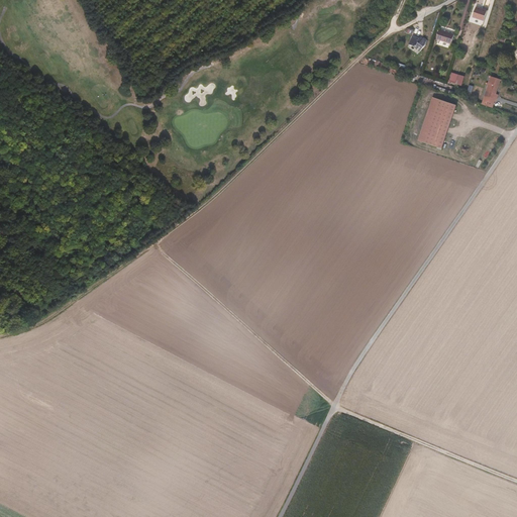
[(477,22),(480,11),(474,9),(471,19),(477,22)]
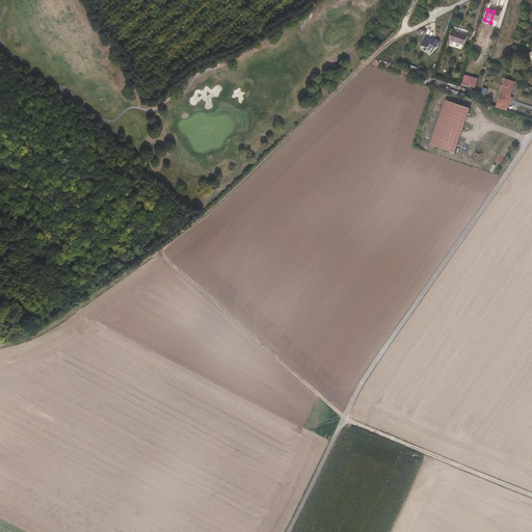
[(463,51),(467,42),(464,41),(452,36),(449,45),(463,51)]
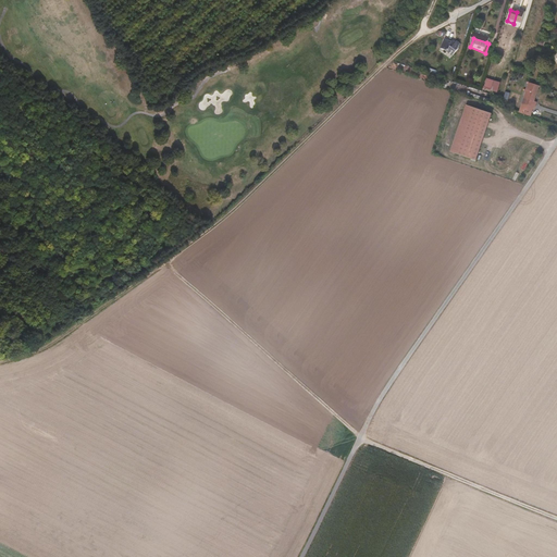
[(450,56),(454,45),(453,44),(453,42),(444,39),(441,47),(445,50),(448,53),(450,56)]
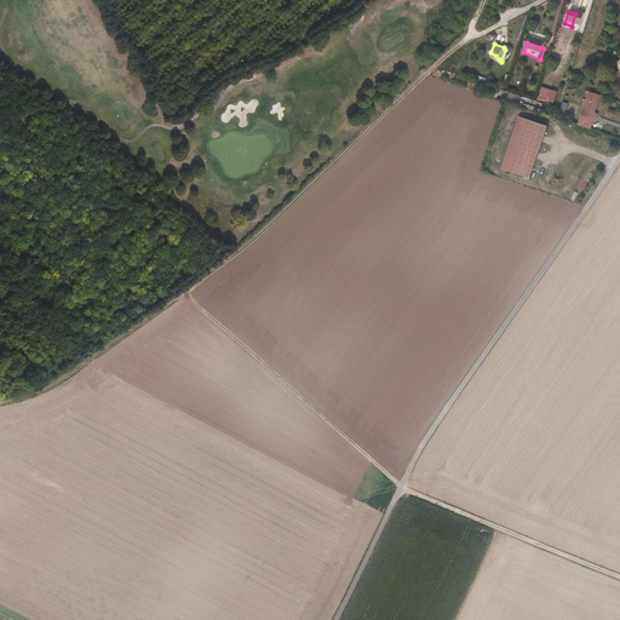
[(512,56),(514,49),(506,46),(505,50),(501,62),(509,65),(510,62),(512,63),(512,61),(509,59),(512,56)]
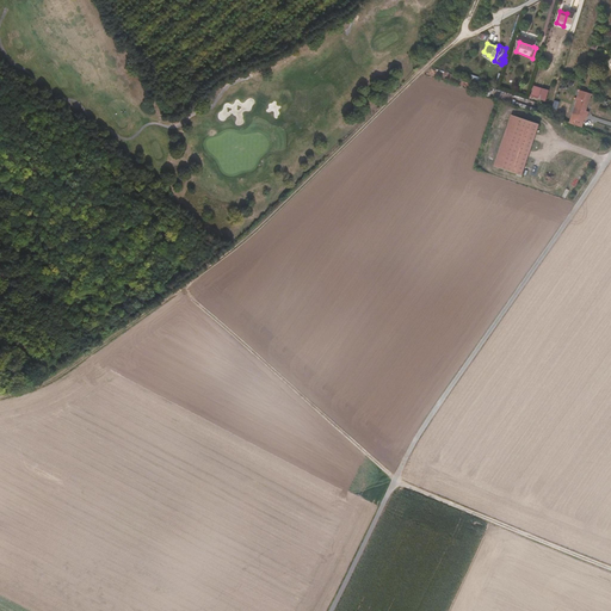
[(530,98),(547,103),(550,91),(535,86),(530,98)]
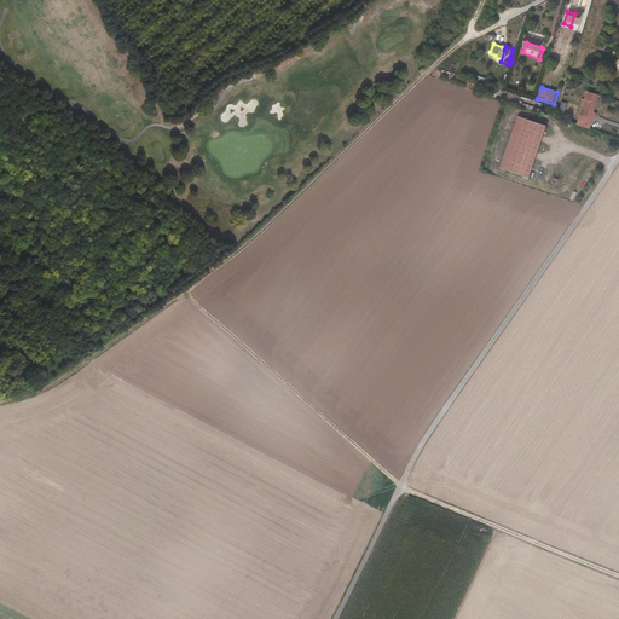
[(602,100),(605,92),(590,88),(589,96),(599,99),(602,100)]
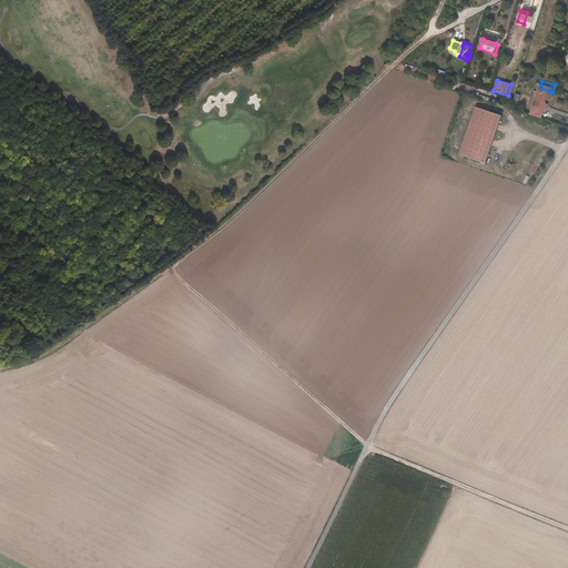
[(546,104),(549,91),(540,88),(536,101),(546,104)]
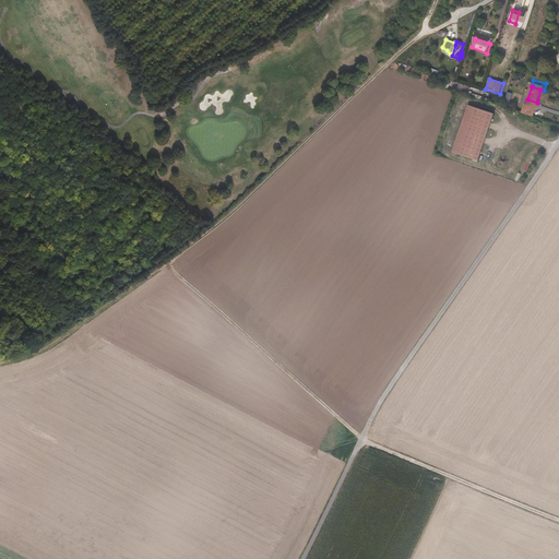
[(479,159),(494,111),(466,103),(452,151),(479,159)]
